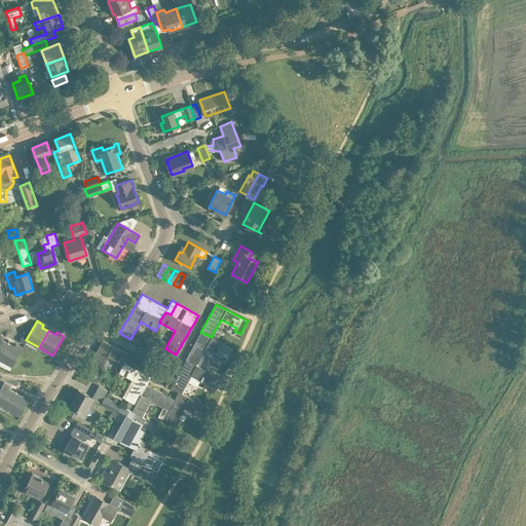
[(196,365),(196,364),(199,366),(205,353),(203,352),(205,347),(216,352),(214,355),(225,362),(232,347),(212,336),(212,337),(200,332),(186,360),(196,365)]
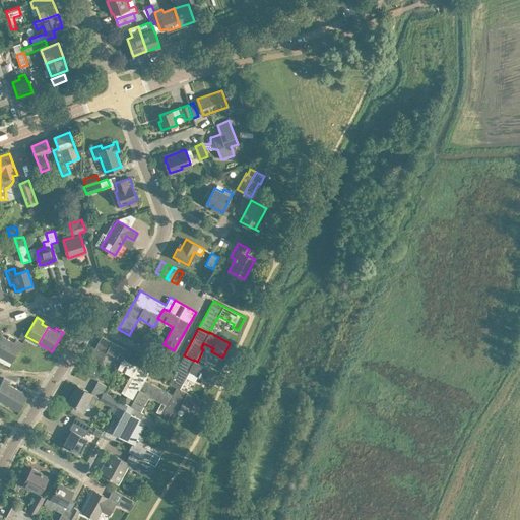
[(98,370),(107,352),(122,361),(124,358),(128,350),(102,336),(86,364),(98,370)]
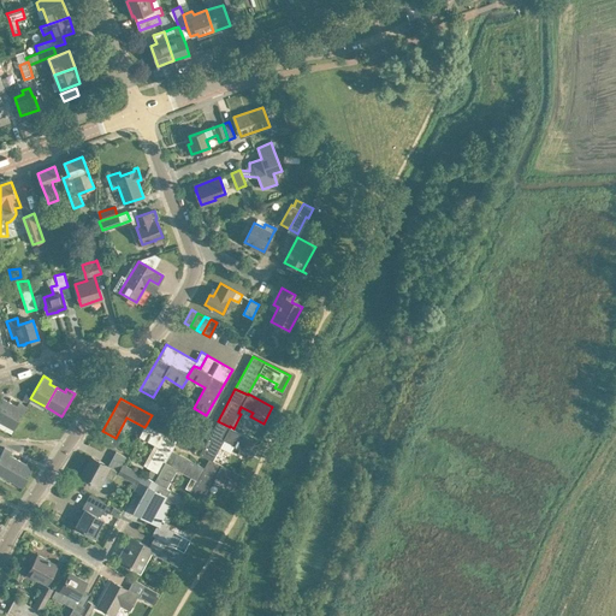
[(19,402),(17,406),(9,402),(0,418),(0,421),(15,430),(27,407),(19,402)]
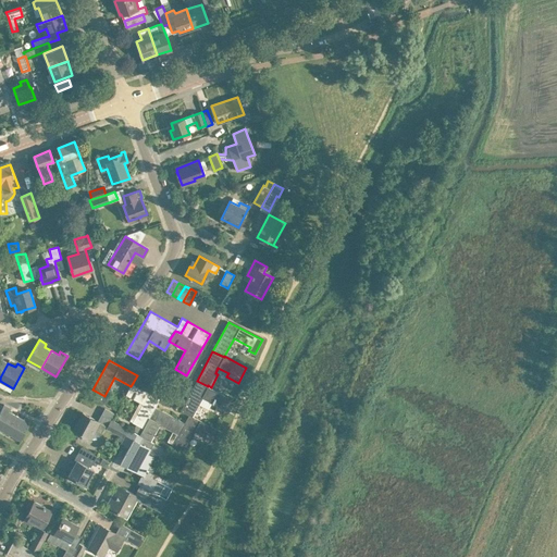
[(193,415),(202,397),(217,405),(215,409),(222,412),(230,397),(211,387),(208,385),(208,386),(197,381),(181,410),(189,415),(192,416),(193,415)]
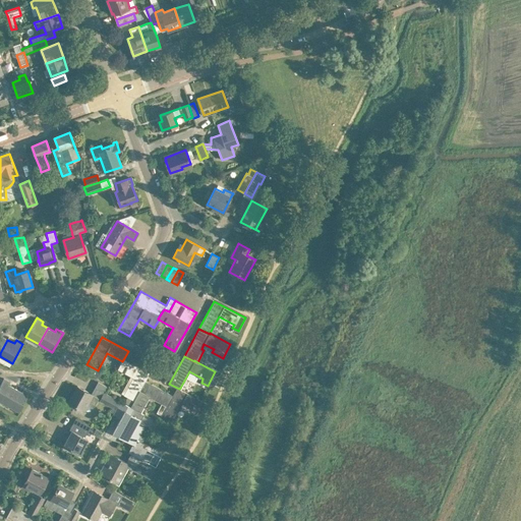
[(127,397),(133,400),(134,400),(146,381),(150,372),(124,358),(122,361),(118,368),(133,377),(123,395),(127,397)]
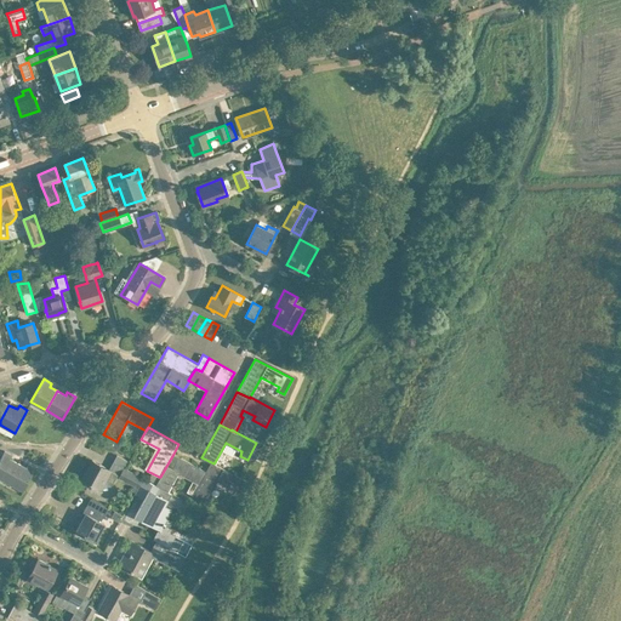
[(0,459),(0,478),(7,483),(18,462),(10,459),(12,455),(5,451),(4,453),(1,457),(0,459)]
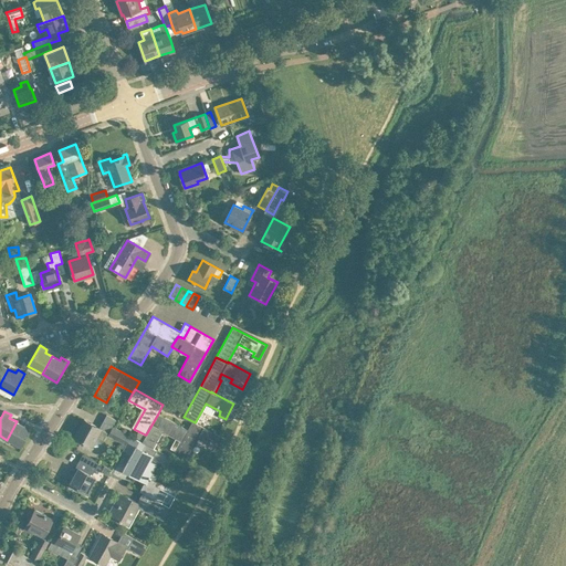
[(181,441),(188,429),(158,413),(146,435),(145,435),(142,441),(145,443),(153,448),(163,431),(175,438),(170,448),(176,451),(181,441)]
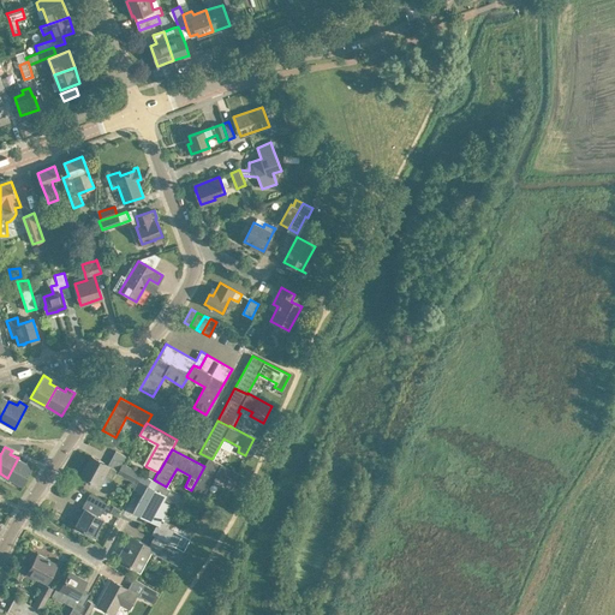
[(90,479),(97,483),(102,475),(111,479),(117,469),(91,455),(81,475),(88,478),(87,479),(89,481),(90,479)]
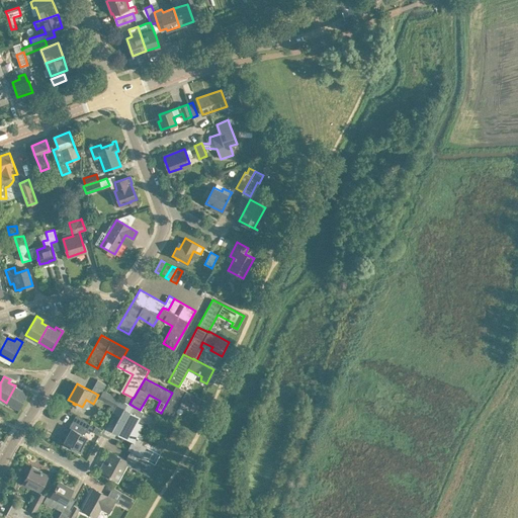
[(21,390),(15,385),(6,403),(19,410),(29,391),(23,386),(21,390)]
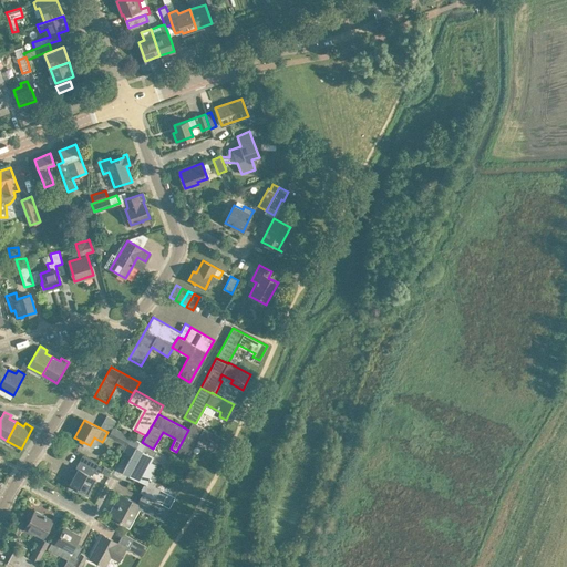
[(198,439),(214,447),(213,451),(219,454),(227,440),(196,422),(195,423),(193,422),(188,430),(182,442),(176,452),(187,459),(198,439)]
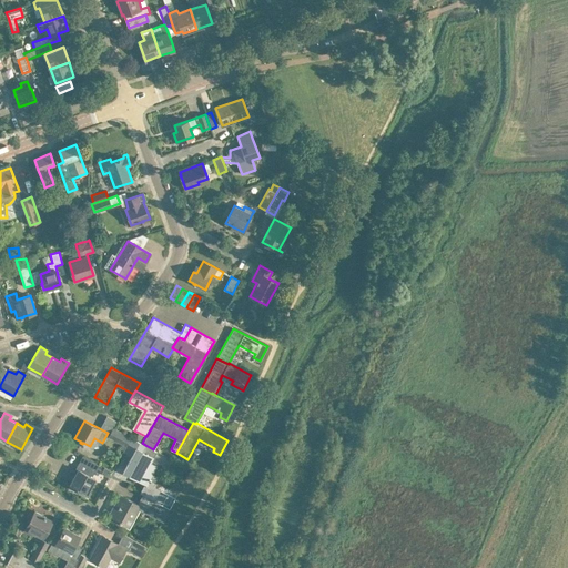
[(125,445),(129,437),(112,428),(108,436),(125,445)]
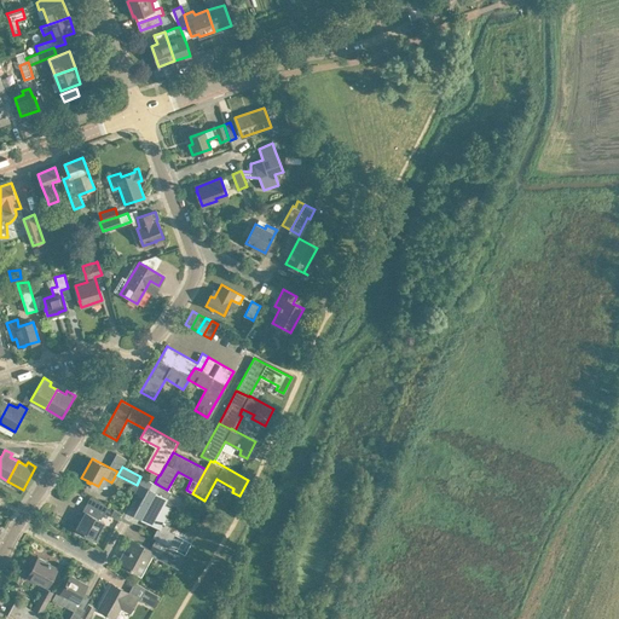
[(151,472),(148,478),(155,482),(158,475),(151,472)]
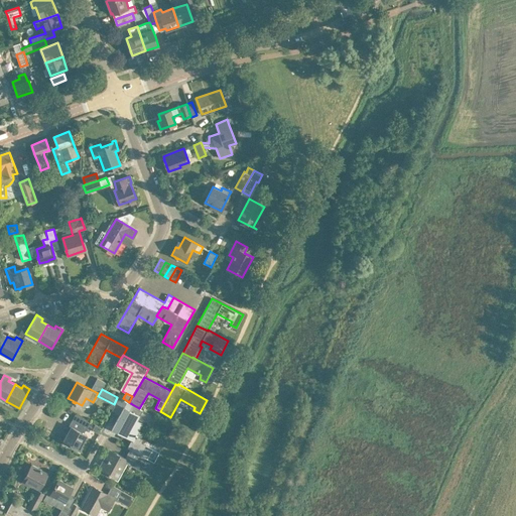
[(130,448),(139,454),(141,455),(146,444),(139,440),(143,432),(139,430),(142,423),(136,420),(139,415),(129,409),(132,404),(119,397),(113,409),(120,413),(112,428),(134,439),(133,441),(131,440),(127,447),(130,448)]
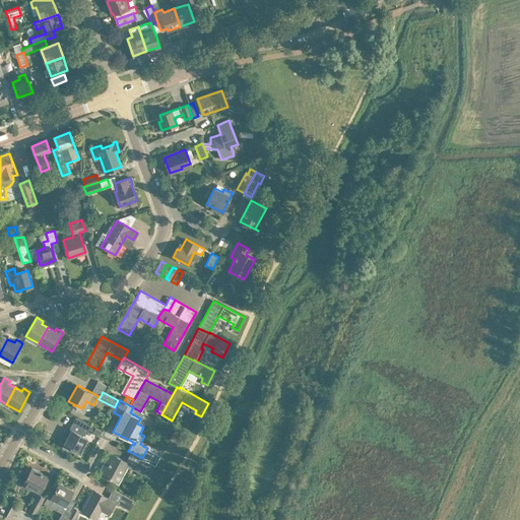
[(87,438),(84,436),(90,425),(76,416),(69,429),(71,430),(64,444),(80,452),(87,438)]
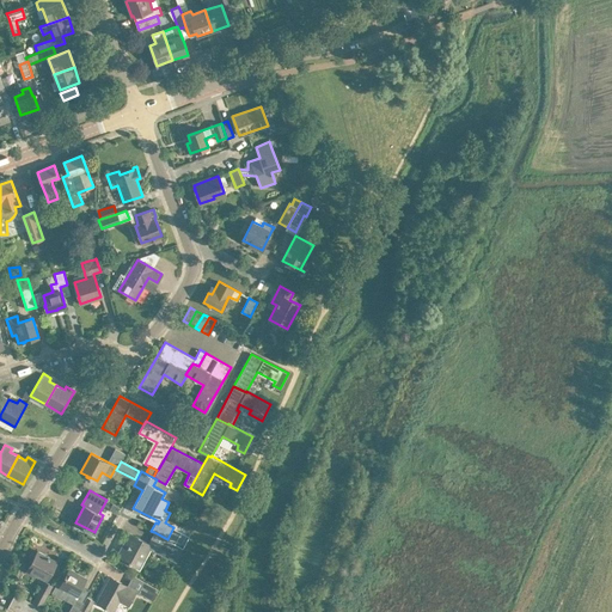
[(129,543),(121,557),(132,563),(136,565),(135,568),(139,569),(150,550),(166,557),(167,555),(177,561),(183,549),(165,539),(161,545),(154,542),(152,545),(148,543),(140,538),(130,533),(126,542),(129,543)]
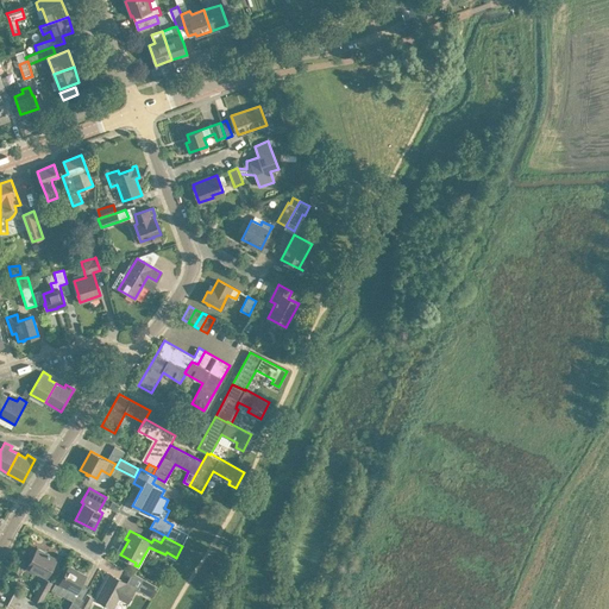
[(37,567),(36,571),(46,577),(56,558),(38,548),(29,564),(37,567)]
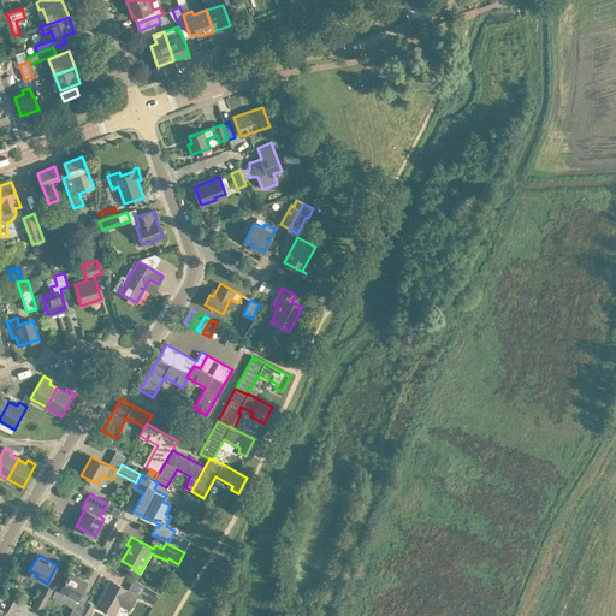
[(60,588),(58,586),(52,596),(64,602),(66,597),(73,602),(76,597),(77,598),(87,581),(70,572),(60,588)]
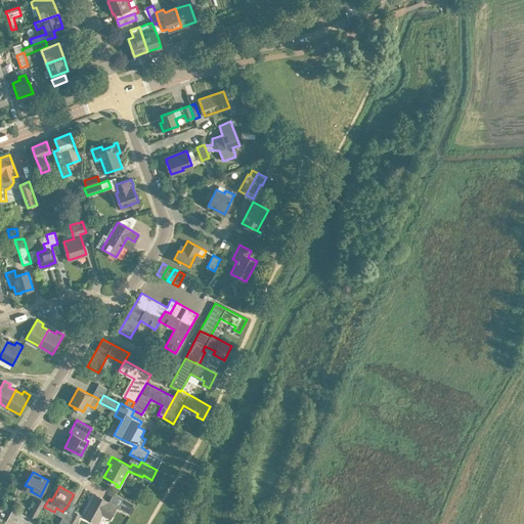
[(117,506),(108,501),(95,494),(83,516),(96,523),(102,512),(111,516),(117,506)]
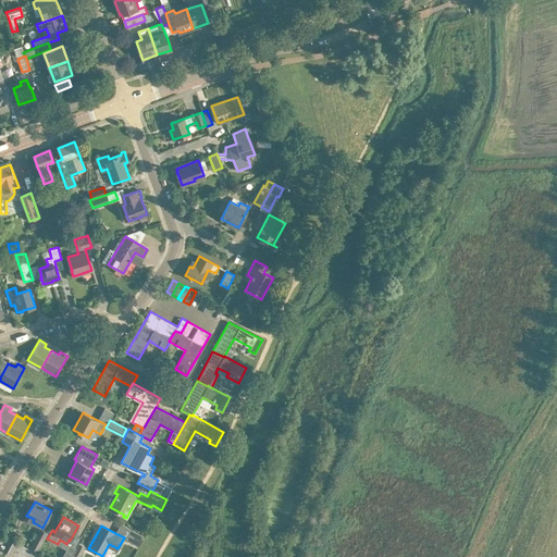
[(39,529),(29,547),(36,552),(47,532),(39,529)]
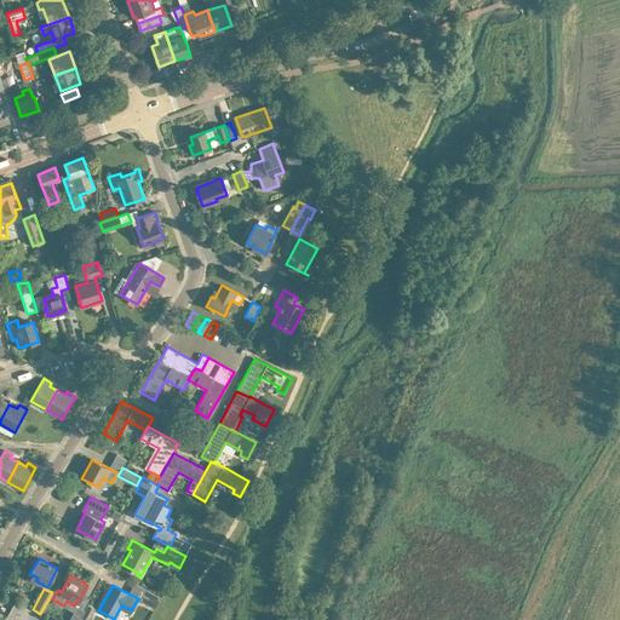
[(145,589),(139,600),(155,608),(161,597),(145,589)]
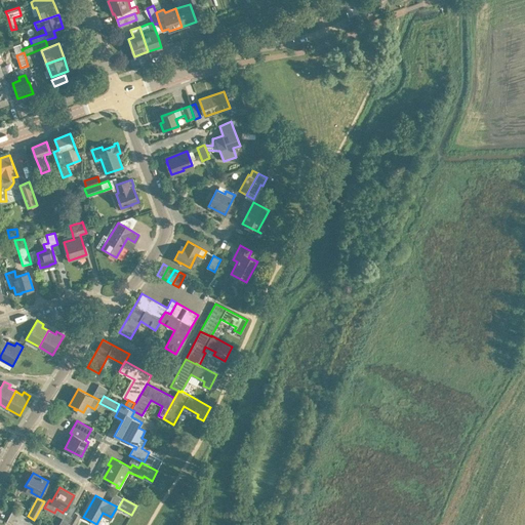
[(6,521),(11,524),(18,513),(12,510),(6,521)]
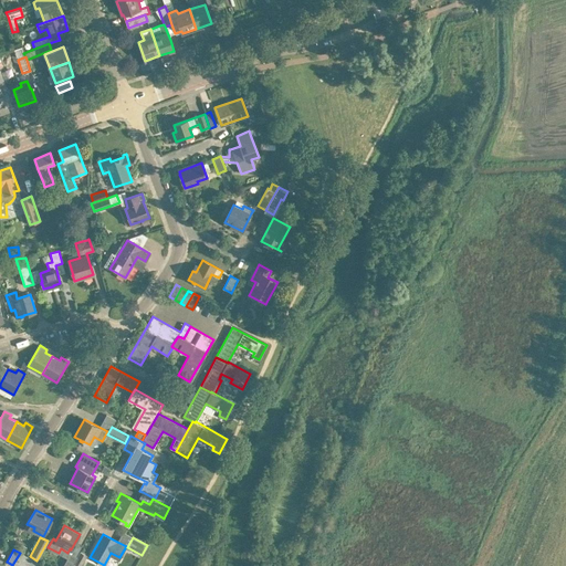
[(77,557),(74,564),(79,565),(81,565),(87,555),(80,552),(77,557)]
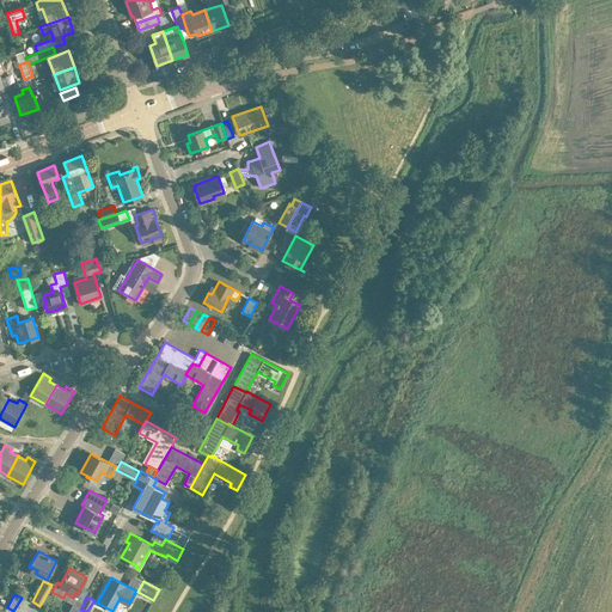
[(20,611),(28,600),(22,598),(13,611),(14,611),(20,611)]
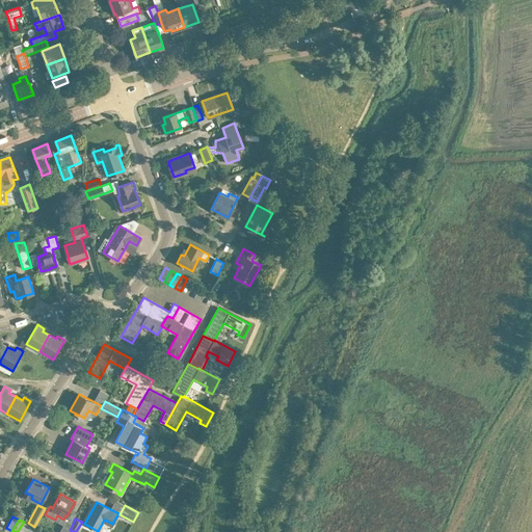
[(59,531),(68,531),(70,530),(73,524),(65,520),(59,531)]
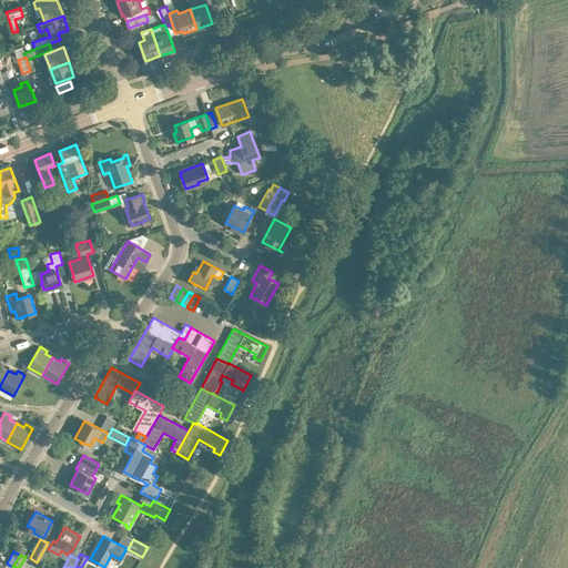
[(26,567),(31,560),(26,557),(19,567),(26,567)]
